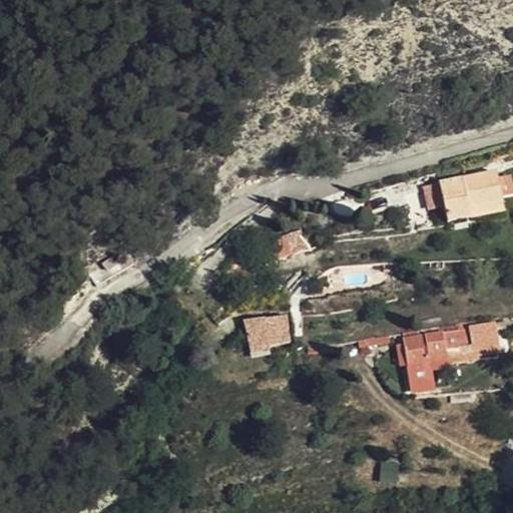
[(473,215),(471,203),(500,198),(494,166),(438,176),(446,220),(473,215)]
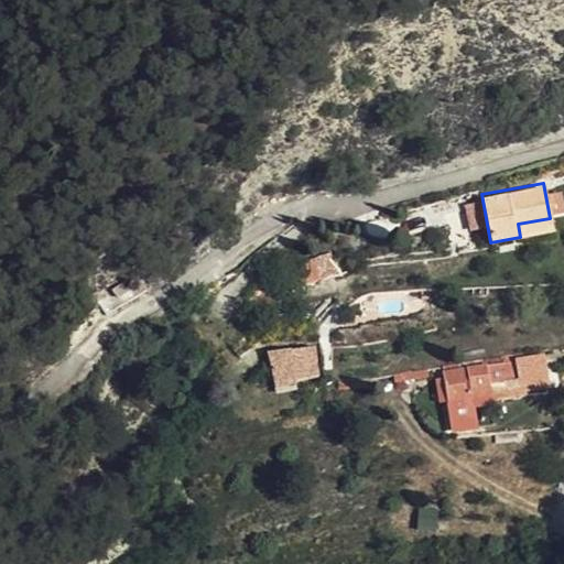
[(479,198),(462,204),(469,231),(487,226),(479,198)]
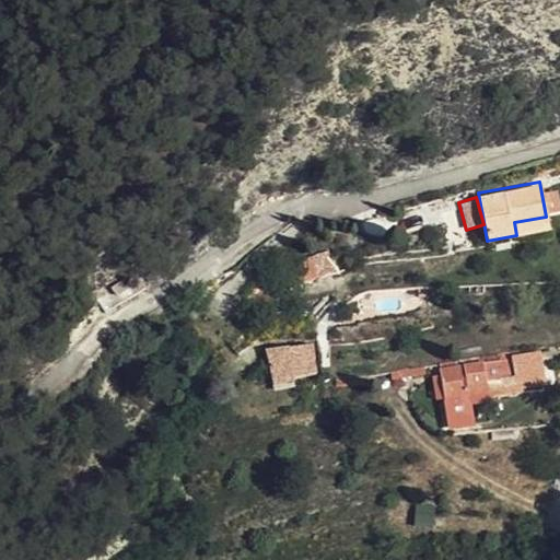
[(516,235),(548,230),(546,217),(514,222),(516,235)]
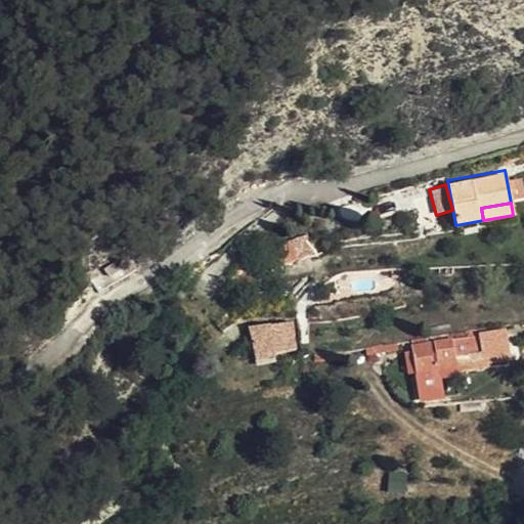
[(312,244),(294,233),(287,238),(295,260),(315,252),(312,244)]
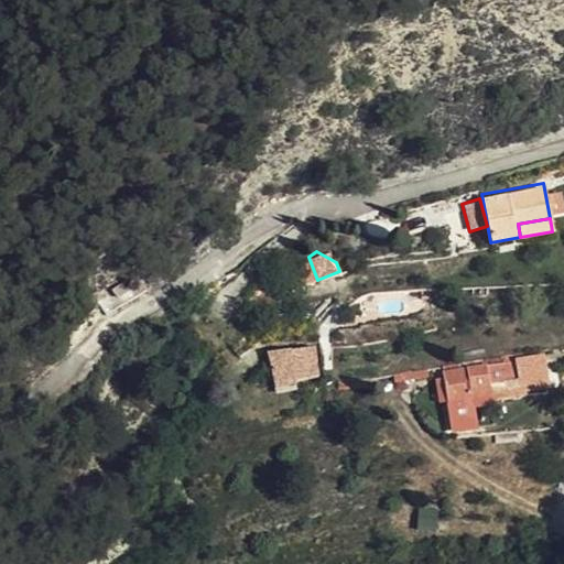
[(317,280),(308,257),(290,271),(296,288),(317,280)]
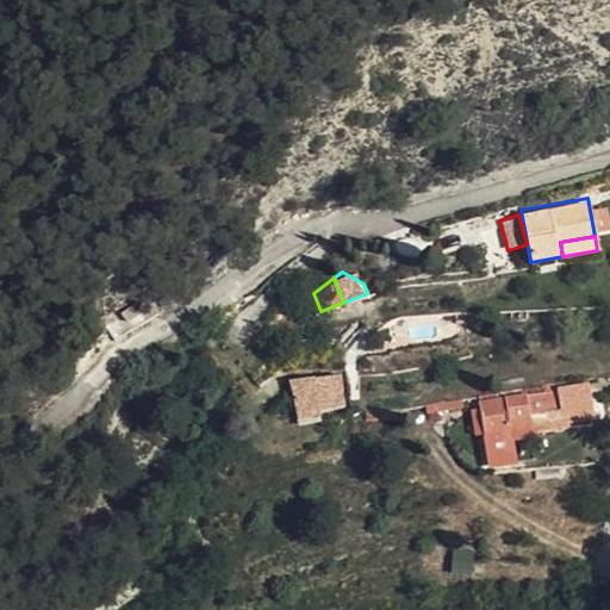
[(304,393),(328,391),(325,373),(300,375),(304,393)]
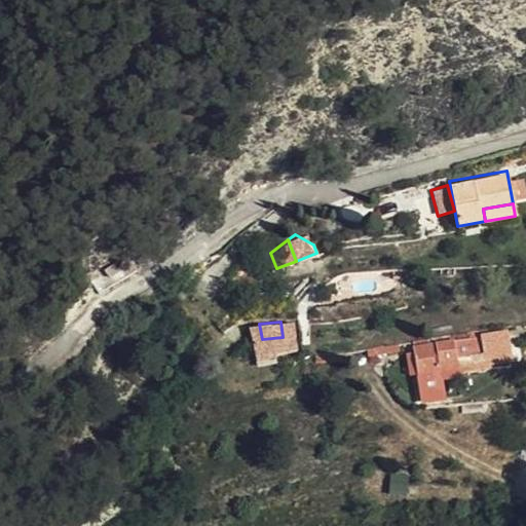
[(285,349),(305,346),(304,342),(301,322),(280,322),(283,337),(285,349)]
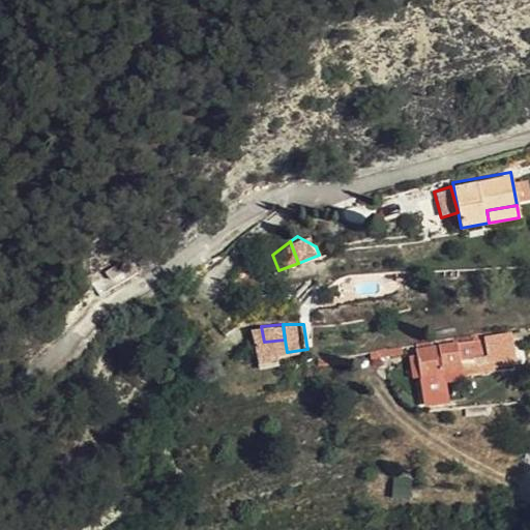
[(490,335),(424,346),(432,377),(455,373),(453,360),(493,354),(490,335)]
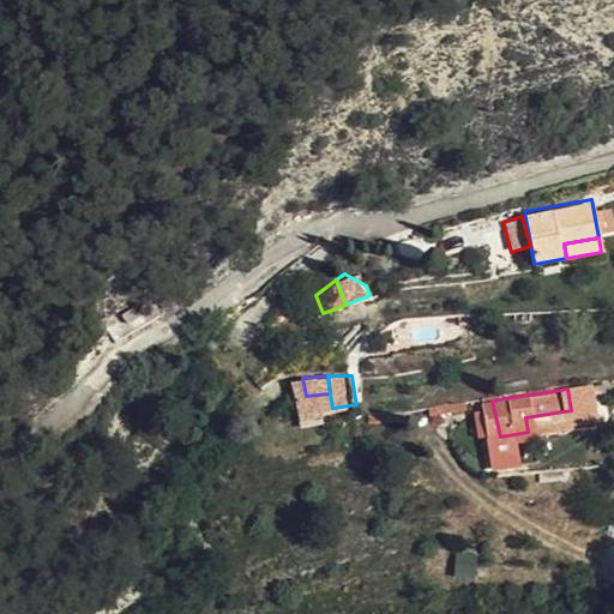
[(332,413),(332,408),(330,393),(306,396),(309,416),(332,413)]
